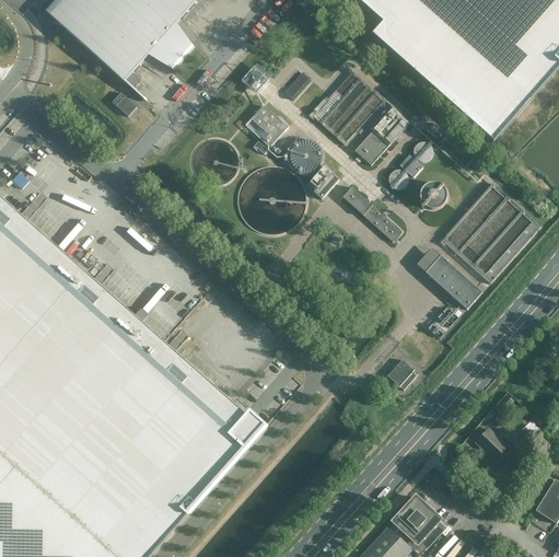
[(53,0),(44,10),(50,14),(123,80),(146,99),(147,97),(126,79),(125,79),(147,54),(173,68),(195,46),(175,21),(193,0),(53,0)]
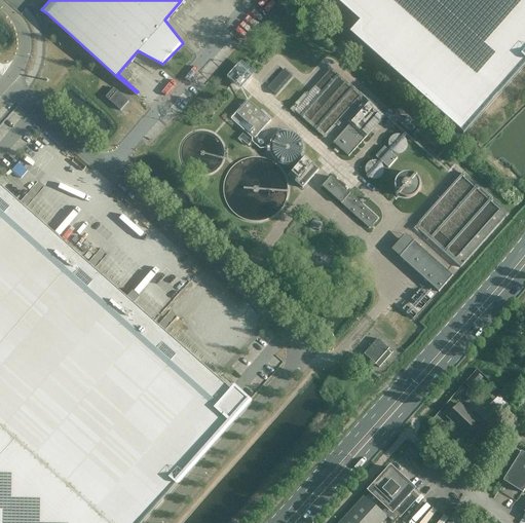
[(336,0),(359,21),(351,29),(463,132),(524,63),(524,0),(336,0)]
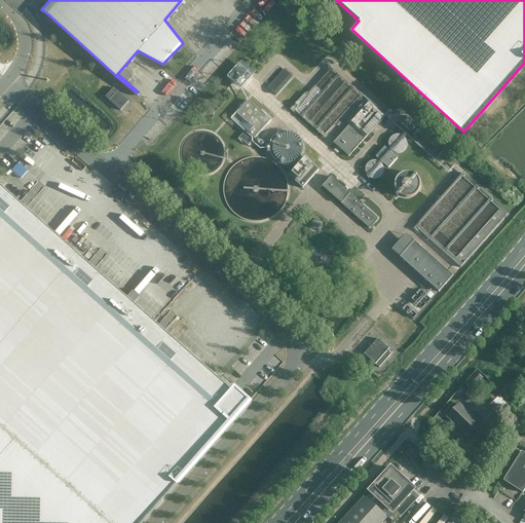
[(292,74),(284,67),(267,84),(275,92),(292,74)]
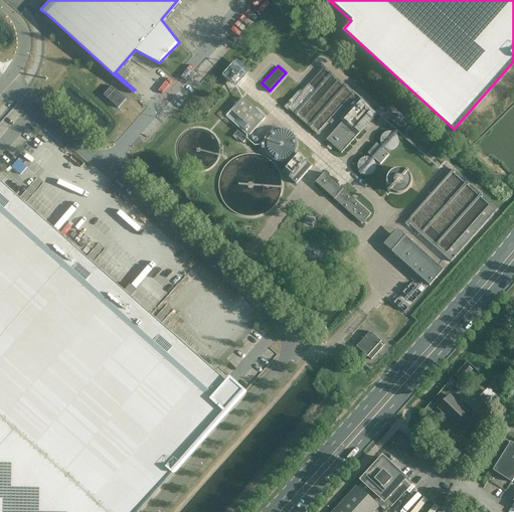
[(323,65),(288,106),(318,133),(353,92),(323,65)]
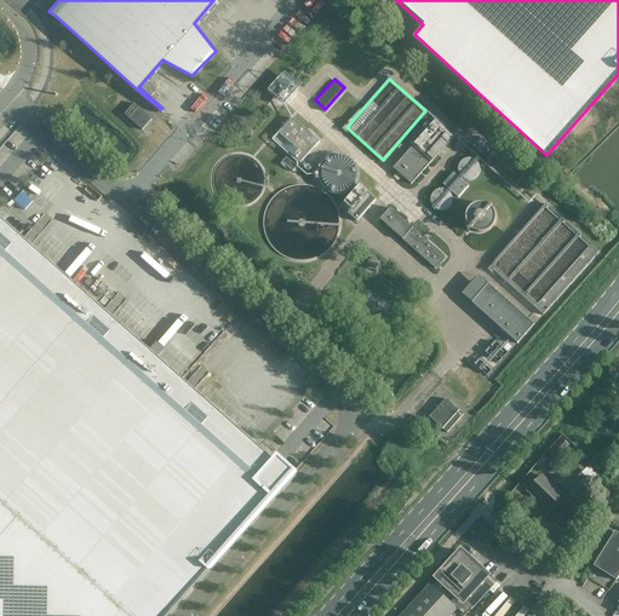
[(124,111),(141,127),(152,116),(133,99),(124,111)]
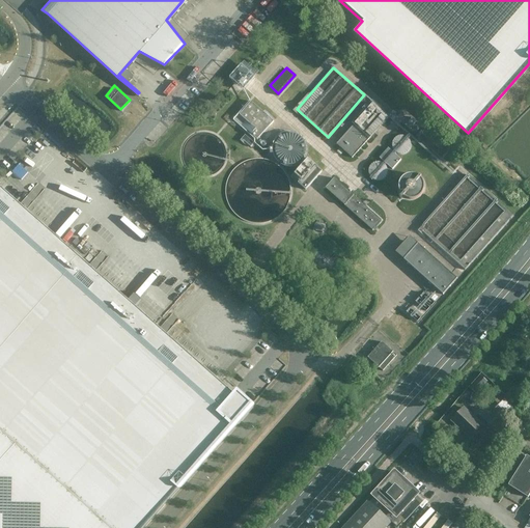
[(239,109),(232,115),(256,137),(272,118),(251,99),(241,110),(239,109)]
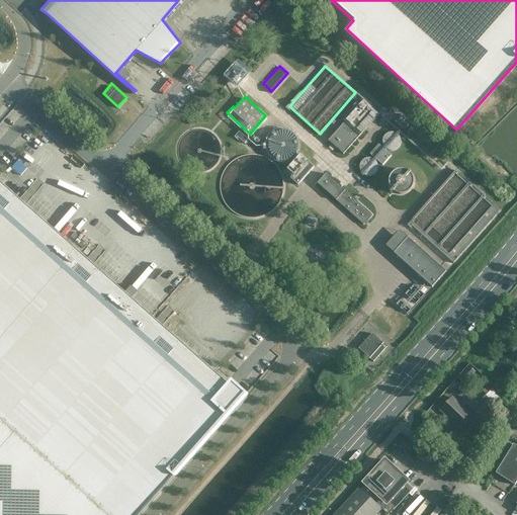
[(362,98),(328,137),(343,151),(377,112),(362,98)]
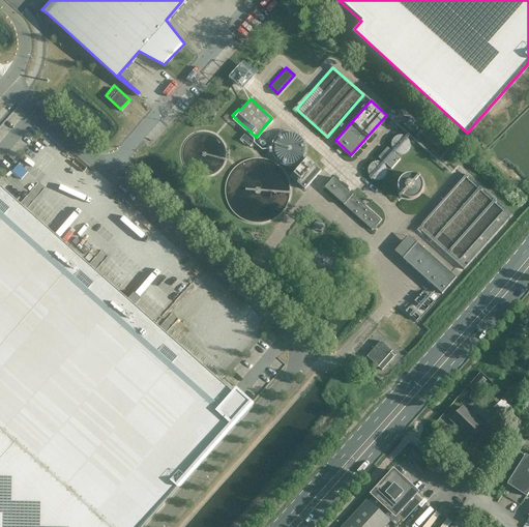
[(304,154),(305,150),(305,146),(305,142),(303,138),(300,135),(297,133),(293,130),(289,130),(284,130),(281,133),(276,135),(274,139),(272,143),(271,147),(272,151),(273,155),(276,158),(280,162),(283,164),(287,165),(291,165),(295,163),(299,160),(302,157),(304,154)]
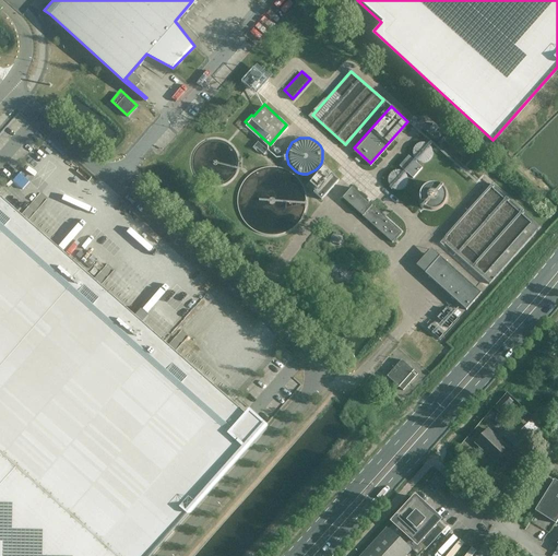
[(430,154),(431,151),(430,148),(429,145),(426,143),(424,142),(420,142),(417,143),(415,144),(414,148),(413,150),(413,153),(414,156),(416,158),(418,160),(422,161),(425,160),(427,158),(429,156),(430,154)]
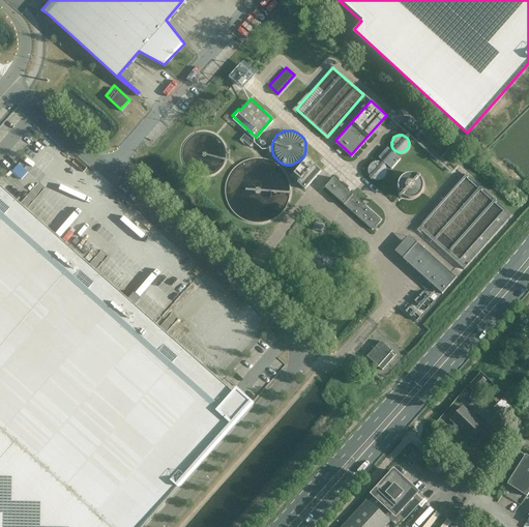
[(387,145),(378,155),(390,167),(400,156),(387,145)]
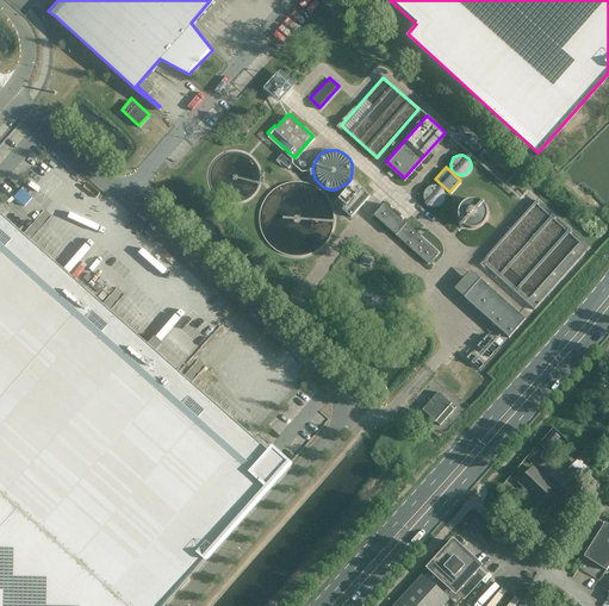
[(353,179),(337,197),(345,204),(341,207),(350,214),(370,193),(353,179)]
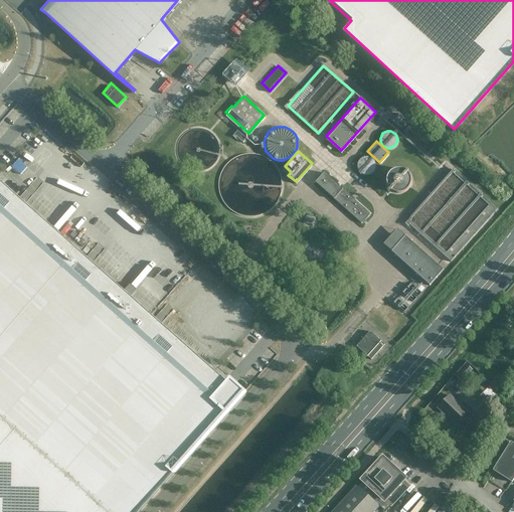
[(373,169),(374,166),(374,163),(373,160),(371,158),(369,156),(366,156),(363,156),(360,157),(358,160),(357,162),(356,165),(357,168),(358,171),(361,173),(363,174),(366,174),(369,173),(372,171),(373,169)]
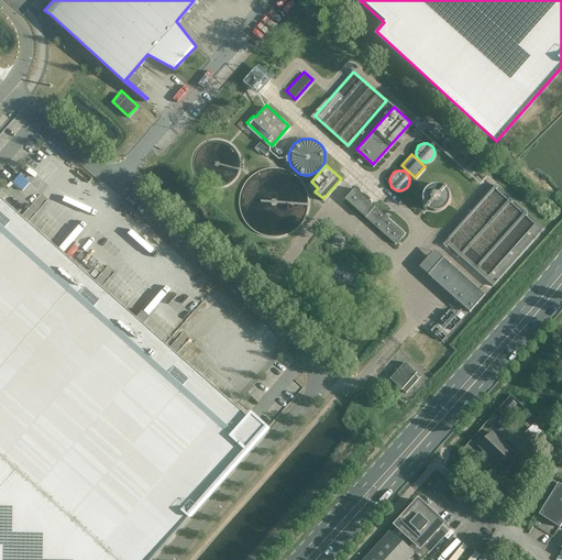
[(344,197),(394,241),(404,231),(354,186),(344,197)]
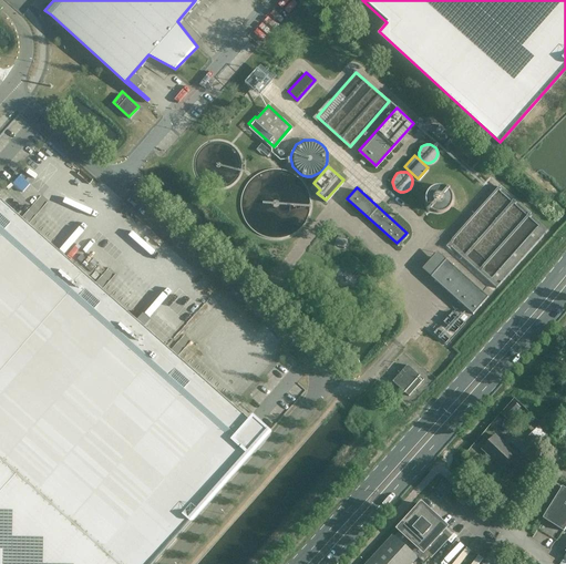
[(450,244),(497,286),(548,229),(498,187),(450,244)]
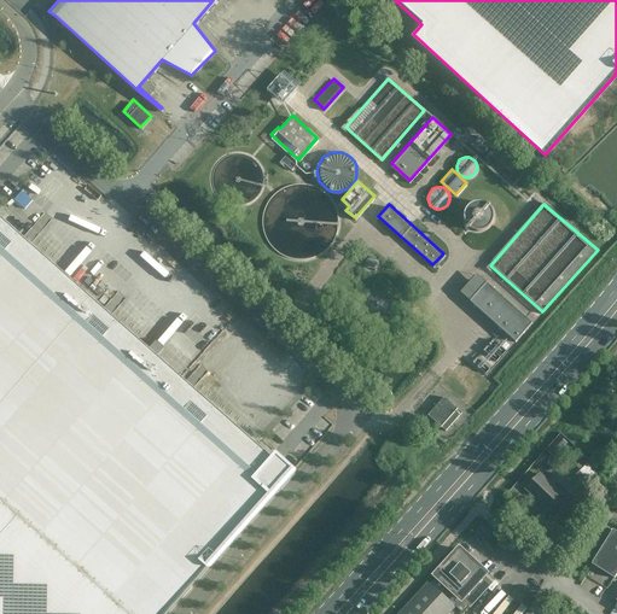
[(490,222),(492,220),(490,217),(490,214),(489,211),(487,209),(484,208),(482,206),(478,205),(476,205),(473,205),(470,206),(467,209),(466,210),(464,212),(463,216),(463,218),(463,222),(464,224),(465,227),(467,229),(470,232),(472,233),(475,233),(478,233),(481,233),(483,232),(485,231),(488,228),(489,226),(490,222)]
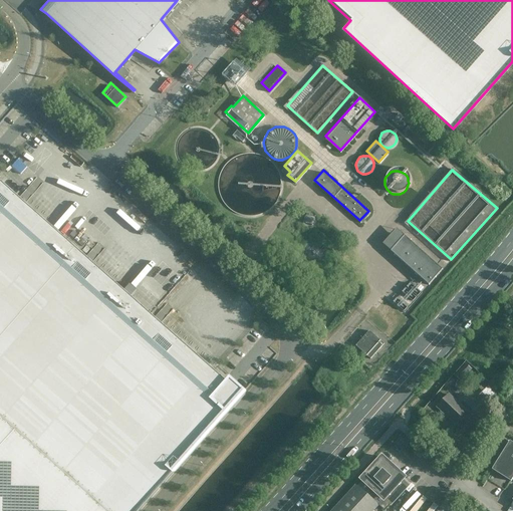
[(0,418),(104,510),(136,510),(237,397),(225,386),(228,382),(0,180),(0,418)]
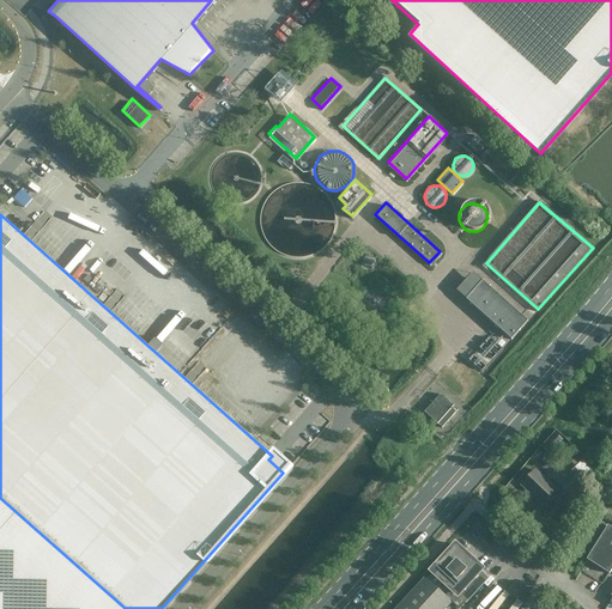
[(456,288),(510,336),(526,318),(472,270),(456,288)]
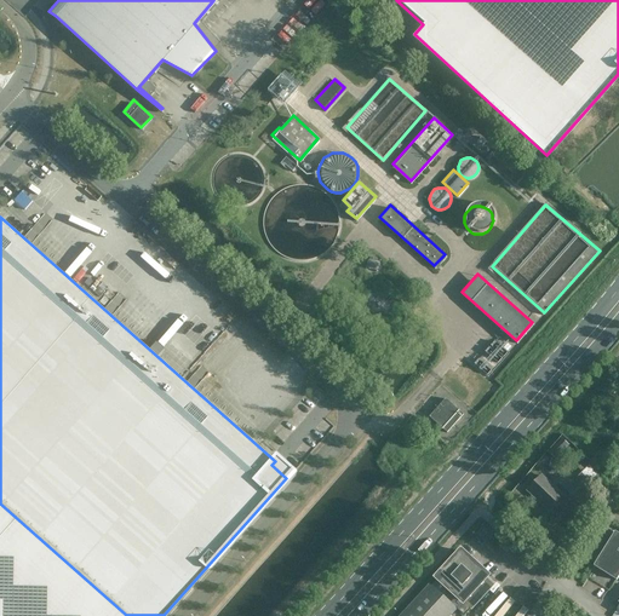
[(445,396),(428,414),(446,430),(462,412),(445,396)]
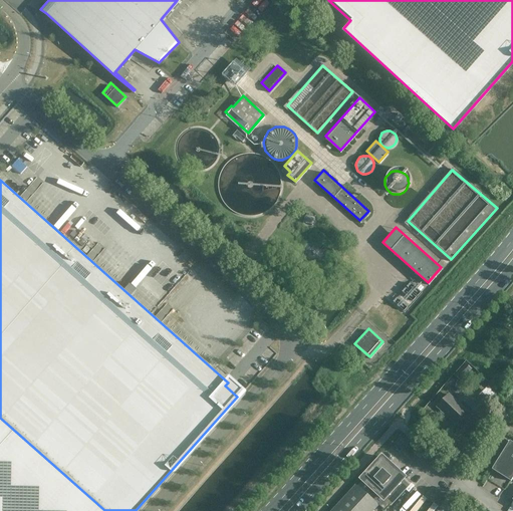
[(460,378),(471,366),(464,360),(453,372),(460,378)]
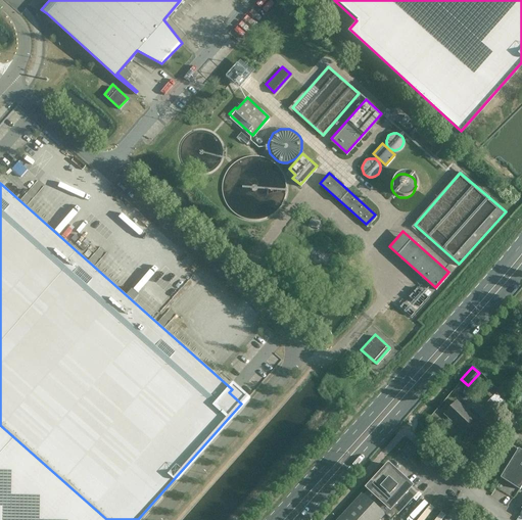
[(456,398),(443,411),(462,428),(473,416),(456,398)]
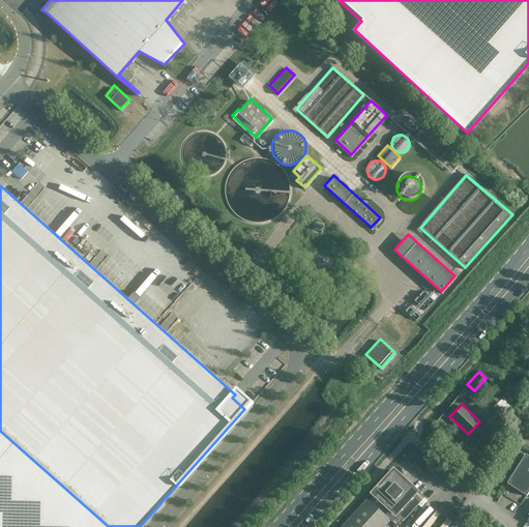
[(108,526),(0,431),(0,526),(108,526)]
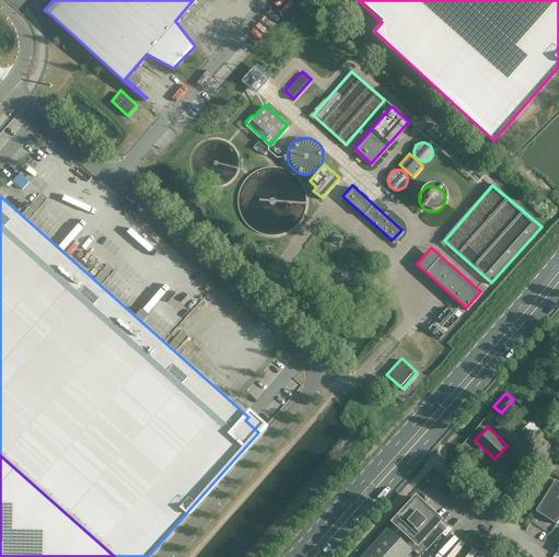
[(556,523),(558,517),(558,480),(555,478),(535,509),(556,523)]
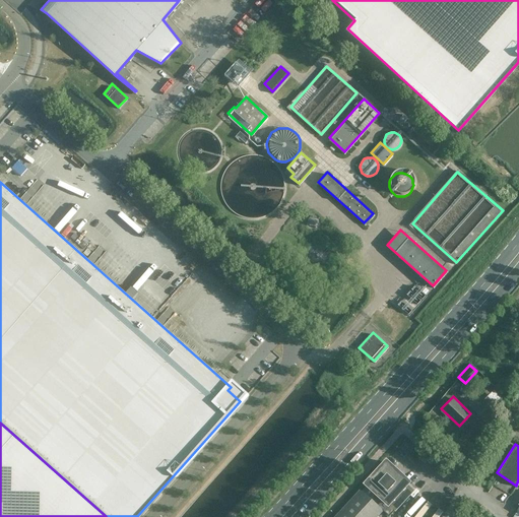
[(407,480),(385,459),(364,481),(366,482),(361,489),(359,487),(331,516),(375,516),(382,509),(387,513),(391,508),(393,509),(413,487),(413,486),(412,488),(405,481),(407,480)]
